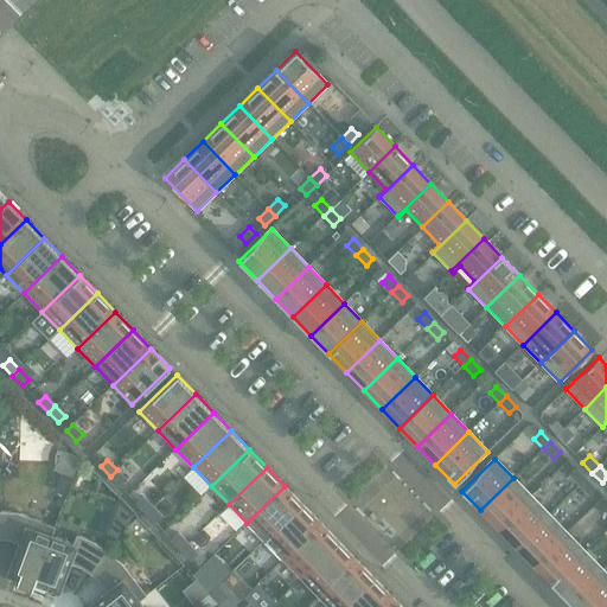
[(586,479),(576,468),(569,475),(579,485),(586,479)]
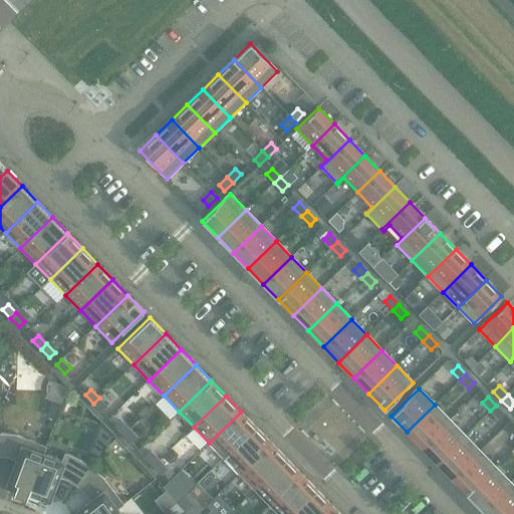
[(107,407),(99,398),(93,404),(101,412),(107,407)]
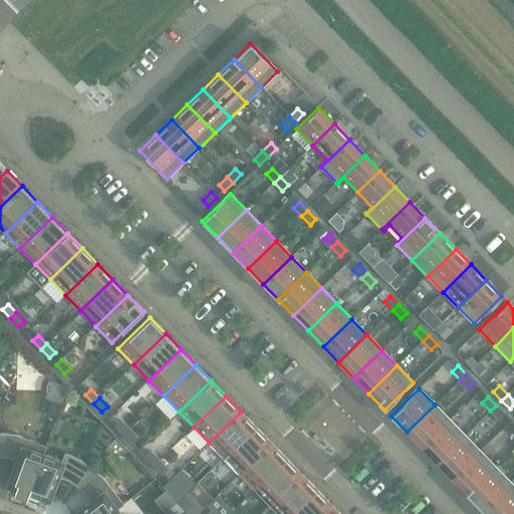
[(422,448),(450,421),(435,405),(407,432),(422,448)]
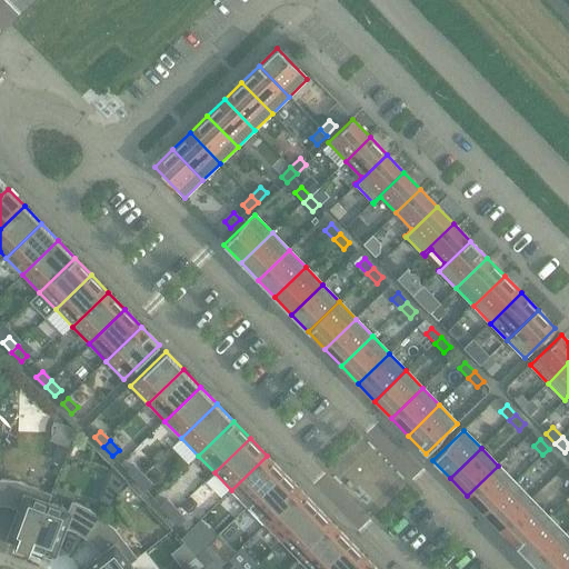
[(558,458),(549,449),(542,455),(552,465),(558,458)]
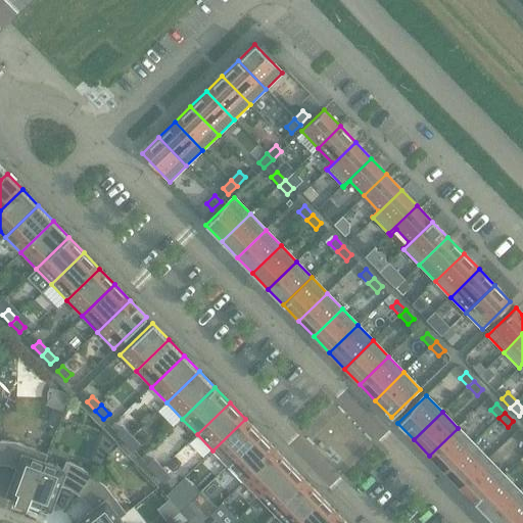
[(228,466),(260,434),(245,419),(212,450),(228,466)]
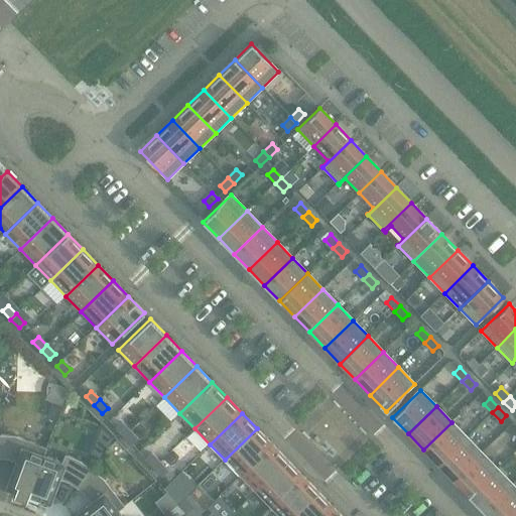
[(130,430),(121,422),(116,427),(124,436),(130,430)]
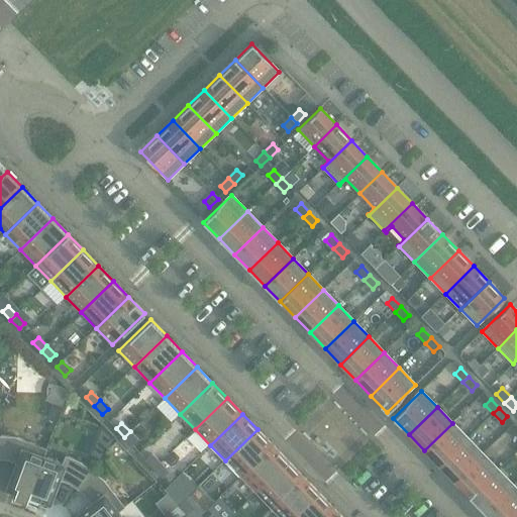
[(439,466),(468,438),(452,423),(424,450),(439,466)]
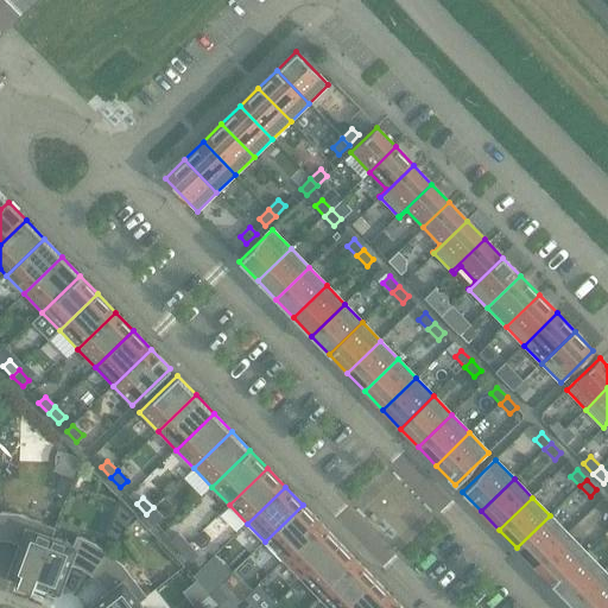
[(283,561),(321,524),(303,505),(265,542),(283,561)]
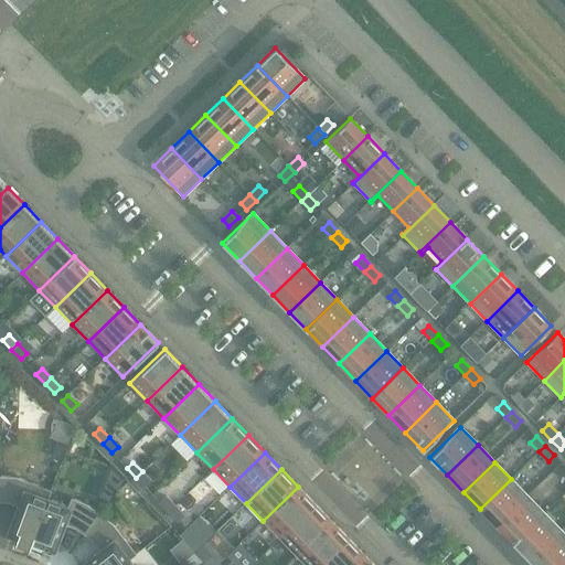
[(151,481),(142,471),(136,478),(145,487),(151,481)]
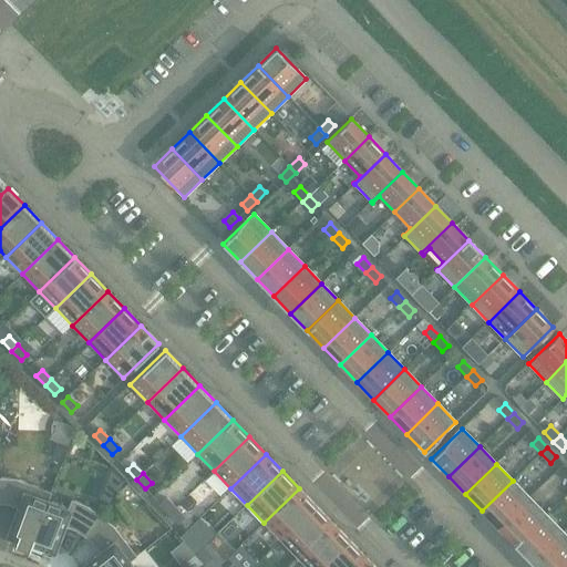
[(28,552),(51,493),(16,480),(0,478),(0,502),(7,503),(18,507),(7,536),(17,539),(14,546),(28,552)]
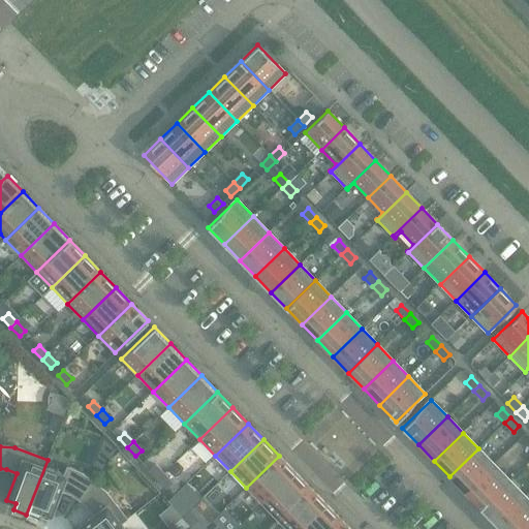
[(465,493),(494,465),(478,448),(449,476),(465,493)]
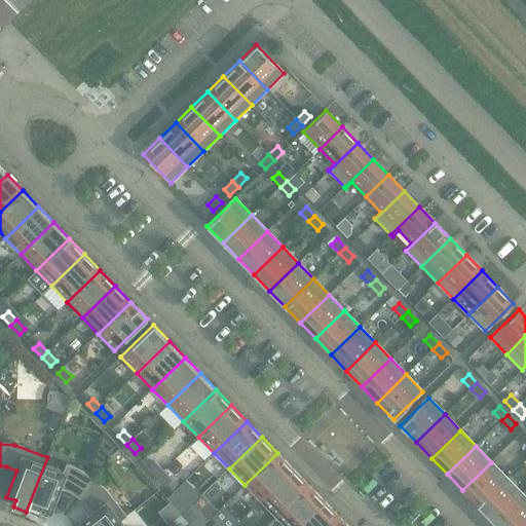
[(260,501),(293,470),(277,453),(245,485),(260,501)]
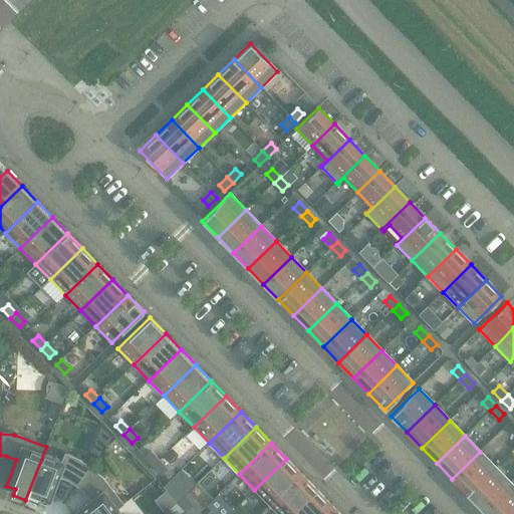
[(77,485),(90,468),(77,458),(64,454),(62,461),(44,454),(46,447),(25,500),(38,505),(40,499),(49,502),(59,476),(69,480),(77,485)]
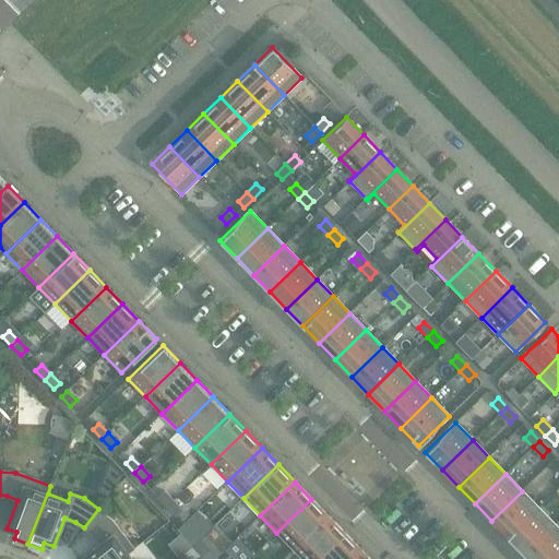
[(174,500),(164,491),(158,498),(167,507),(174,500)]
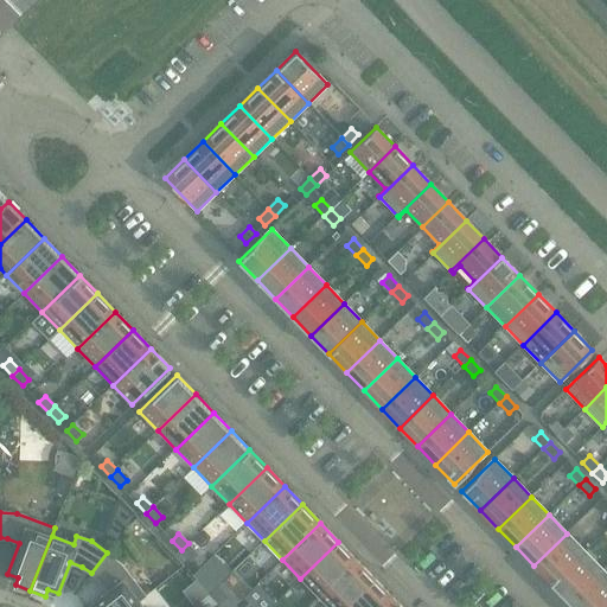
[(551,583),(585,551),(567,534),(534,566),(551,583)]
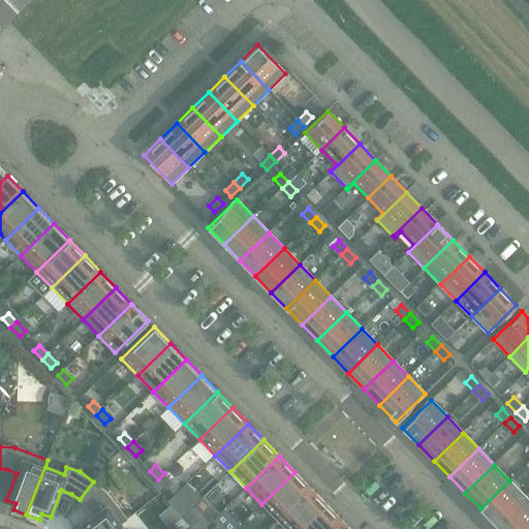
[(277,520),(310,488),(294,472),(261,504),(277,520)]
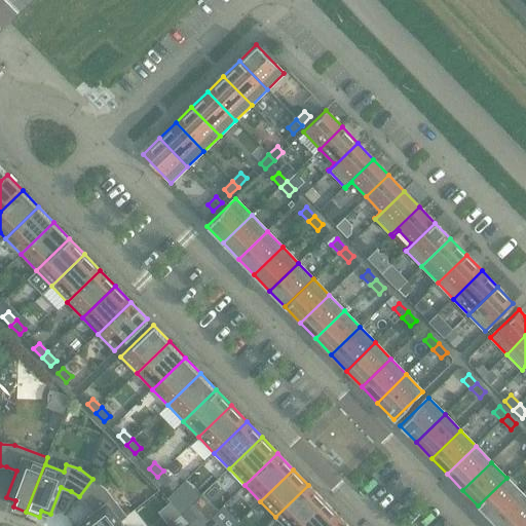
[(172,480),(163,471),(157,477),(165,485),(172,480)]
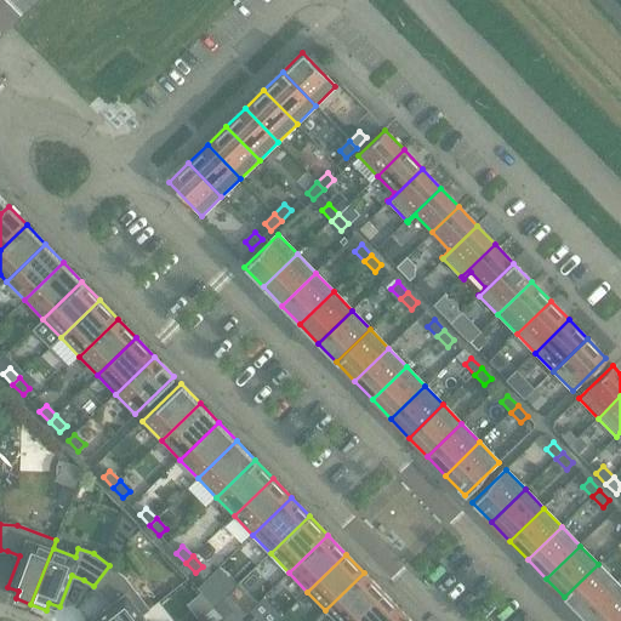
[(582,616),(616,584),(598,564),(564,597),(582,616)]
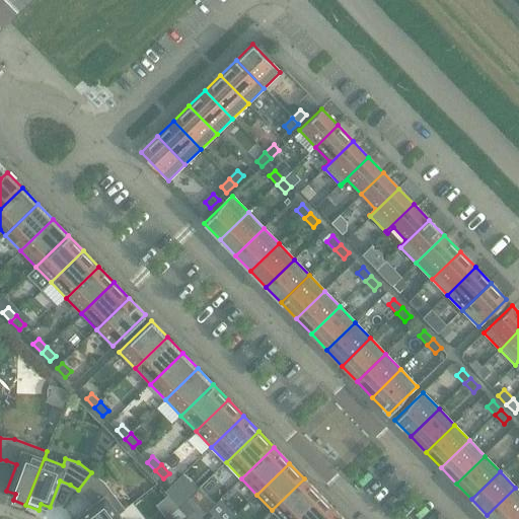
[(110,518),(125,509),(103,482),(91,472),(78,490),(85,496),(92,505),(74,518),(110,518)]
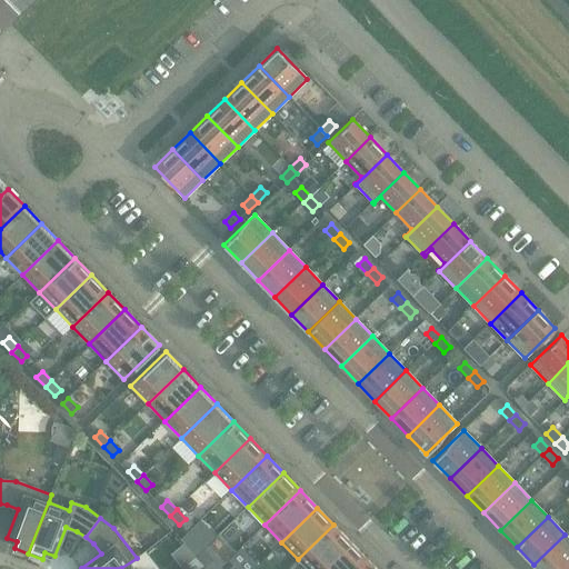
[(308,568),(322,568),(350,542),(333,525),(298,559),(308,568)]
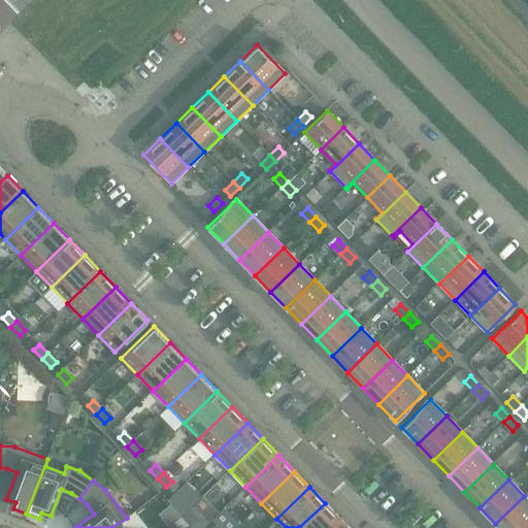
[(498,527),(522,527),(527,522),(527,499),(524,496),(495,524),(498,527)]
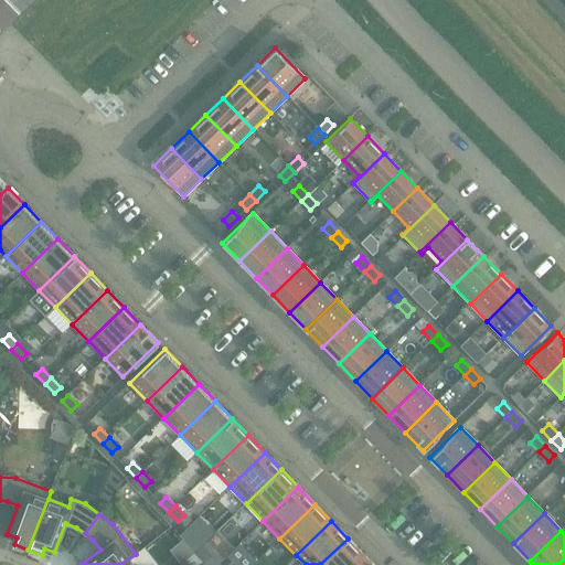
[(202,546),(193,537),(187,543),(195,553),(202,546)]
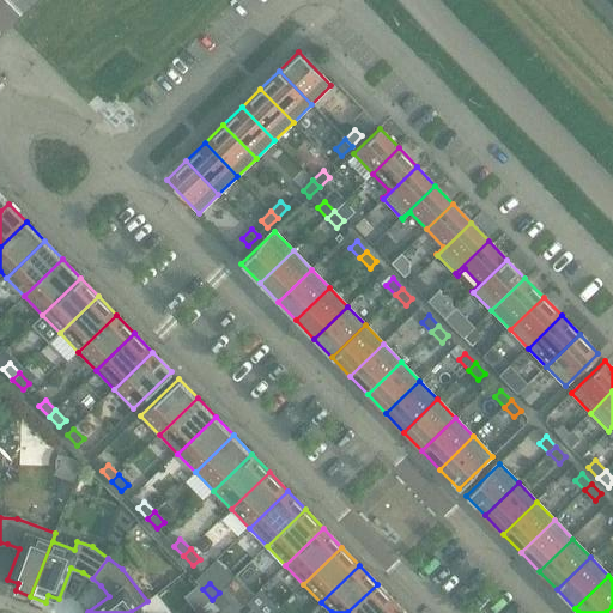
[(384,612),(395,602),(377,584),(347,612),(384,612)]
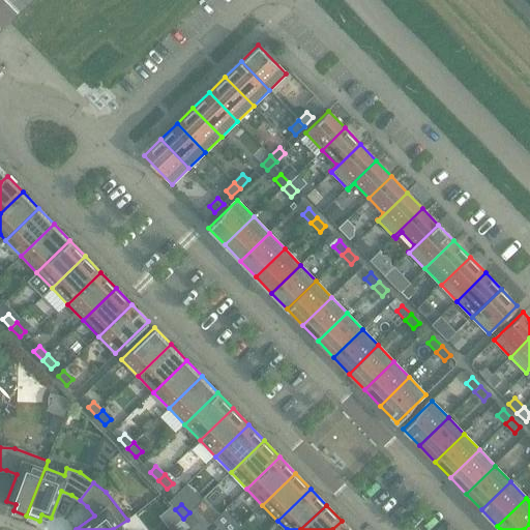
[(198,521),(189,512),(183,519),(193,527),(198,521)]
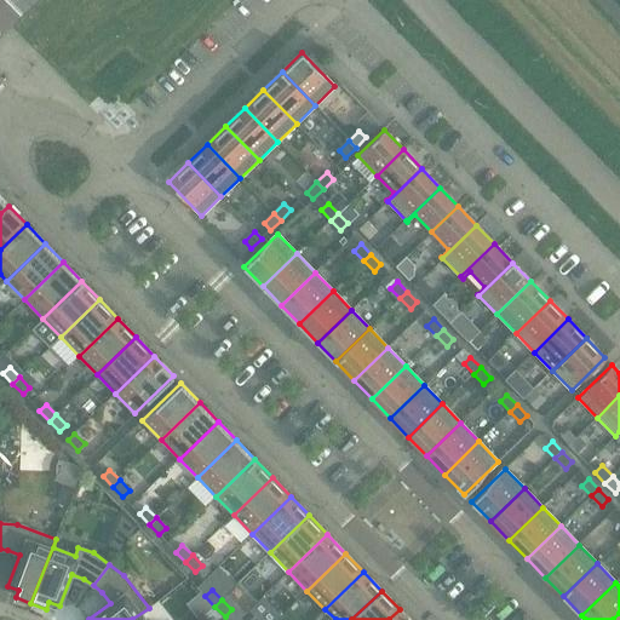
[(147,619),(142,614),(150,608),(149,608),(132,619),(147,619)]
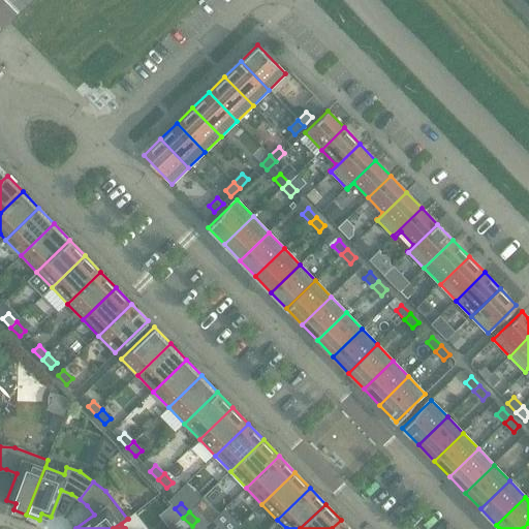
[(349,528),(341,520),(332,528),(349,528)]
